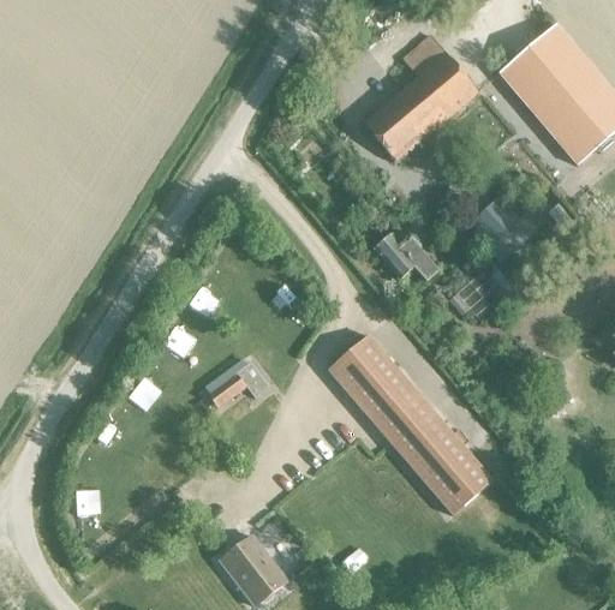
[(505,66),(499,71),(577,163),(583,157),(614,130),(614,93),(555,23),(505,66)]
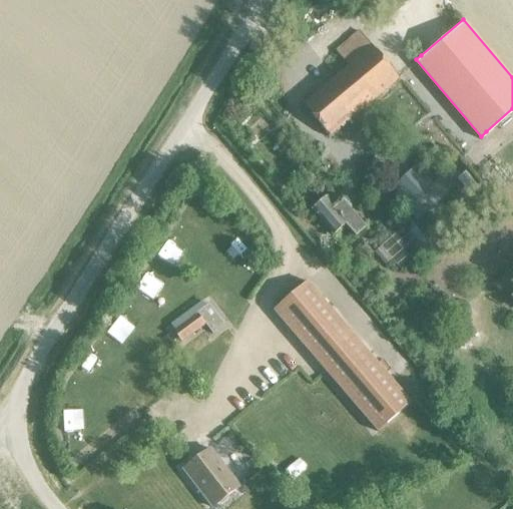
[(328,133),(398,75),(371,43),(302,102),(328,133)]
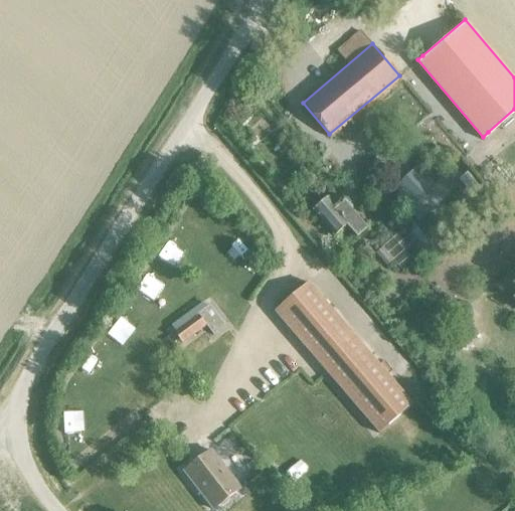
[(401,184),(394,191),(418,218),(450,190),(437,177),(428,185),(412,167),(397,180),(401,184)]
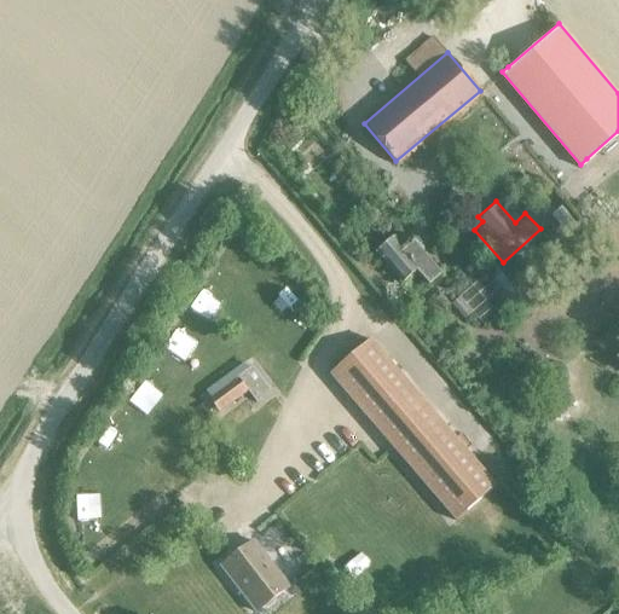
[(585,233),(561,203),(550,212),(574,242),(585,233)]
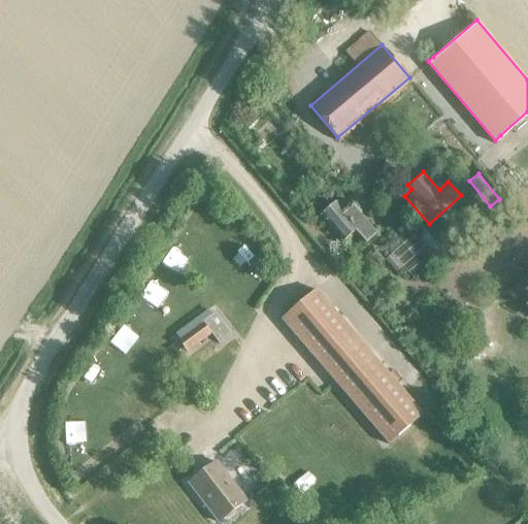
[(365,241),(375,232),(351,203),(342,209),(334,200),(320,213),(343,238),(355,229),(365,241)]
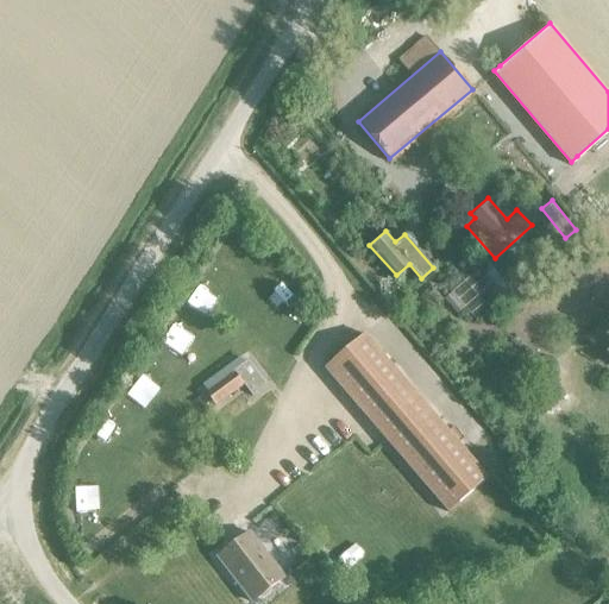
[(188,283),(179,303),(199,313),(209,293),(188,283)]
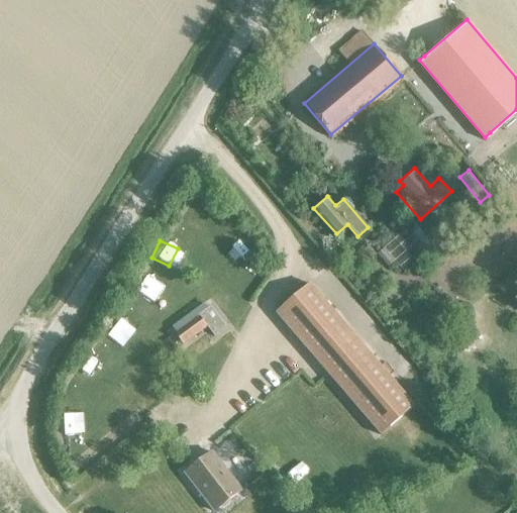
[(368,243),(363,248),(371,258),(375,252),(368,243)]
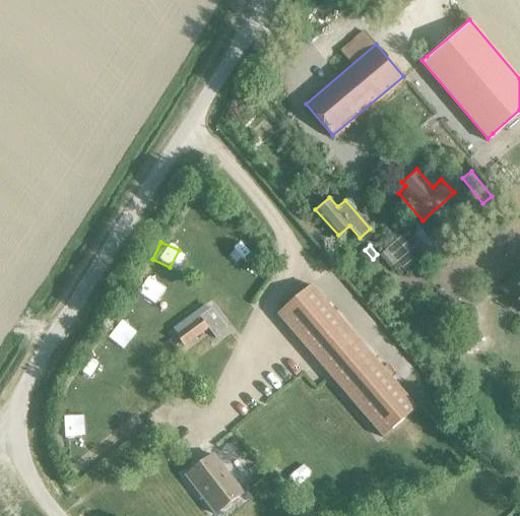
[(386,249),(379,254),(390,267),(397,262),(386,249)]
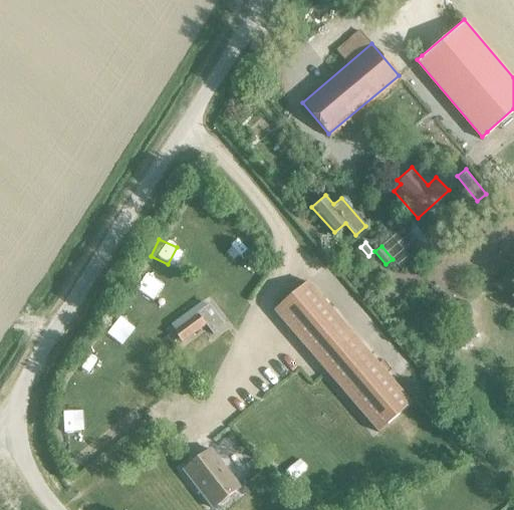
[(273,308),(312,354),(377,430),(411,401),(306,279),(273,308)]
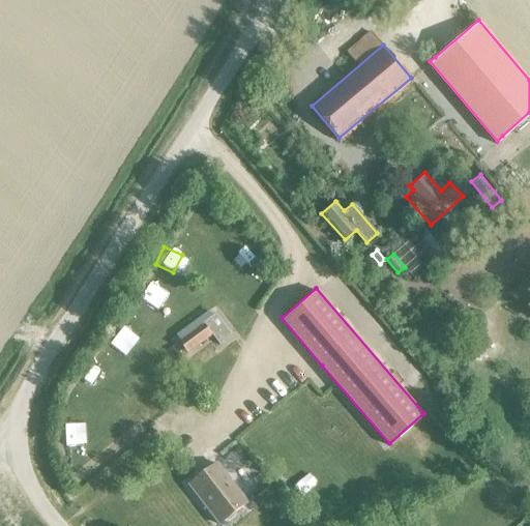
[(218,342),(231,332),(214,311),(178,339),(186,350),(211,331),(218,342)]
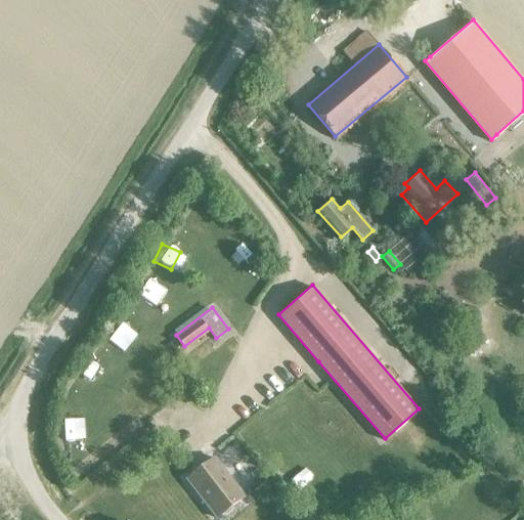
[(470,336),(462,343),(468,351),(477,344),(470,336)]
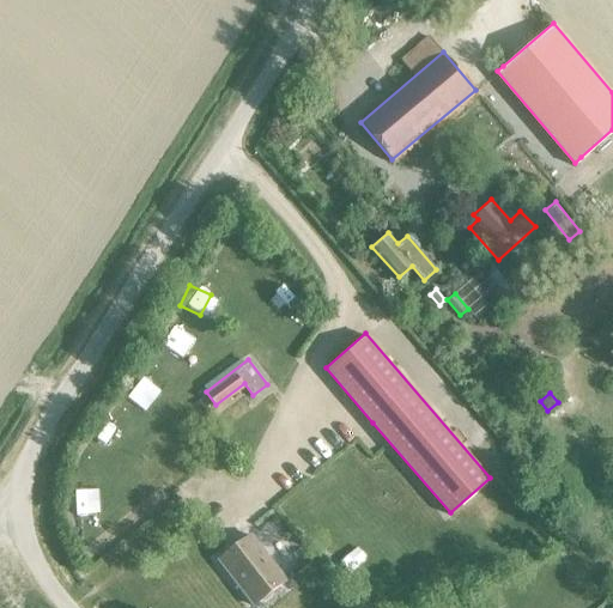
[(73,494),(59,498),(65,520),(78,517),(73,494)]
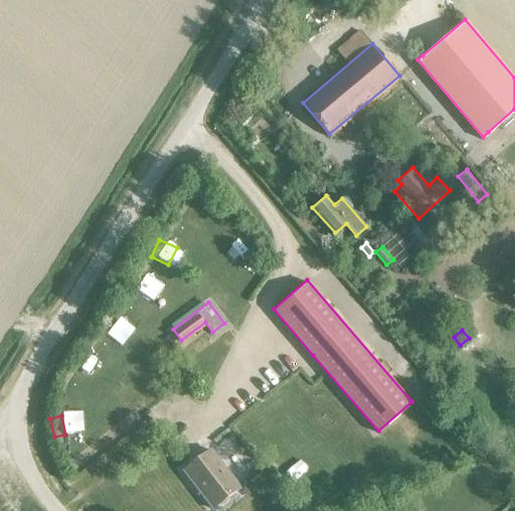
[(228,494),(239,486),(210,448),(207,450),(202,450),(196,454),(196,459),(183,469),(212,507),(217,503),(221,503),(227,499),(228,494)]
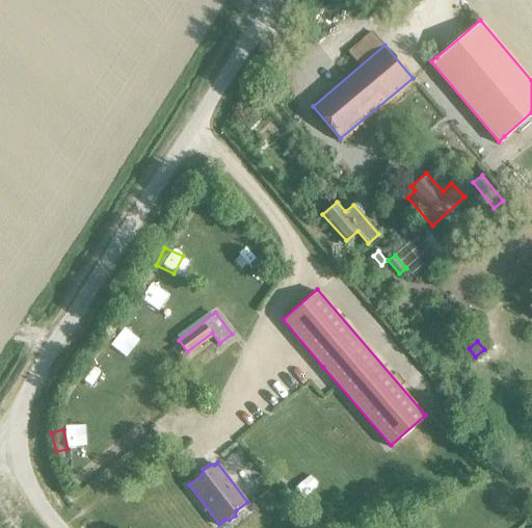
[(327,487),(313,494),(319,507),(334,501),(327,487)]
